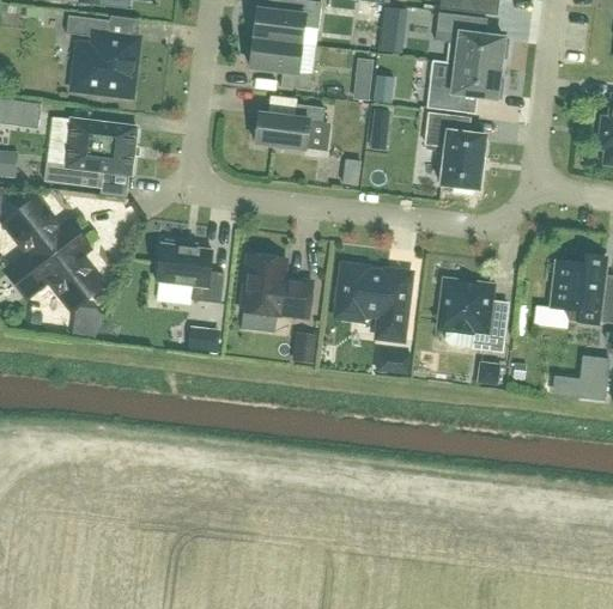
[(254,38),(302,44),(304,26),(319,29),(321,2),(301,0),(291,0),(290,13),(258,10),(254,38)]
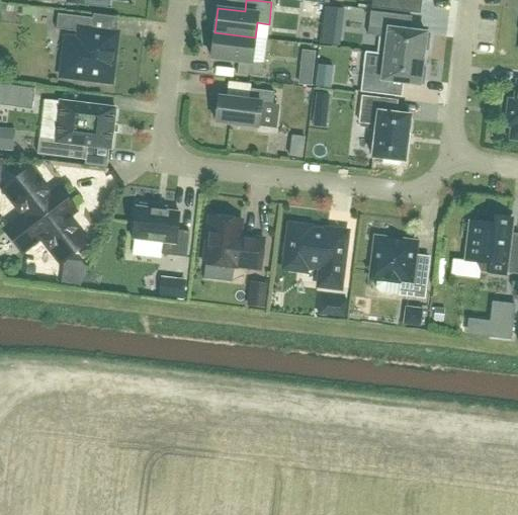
[(372,0),(371,7),(402,10),(403,0),(430,0),(372,0)]
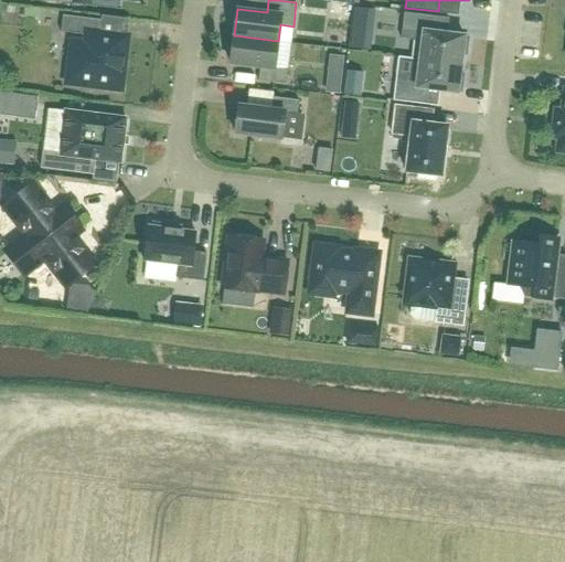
[(353,6),(352,19),(372,22),(373,9),(353,6)]
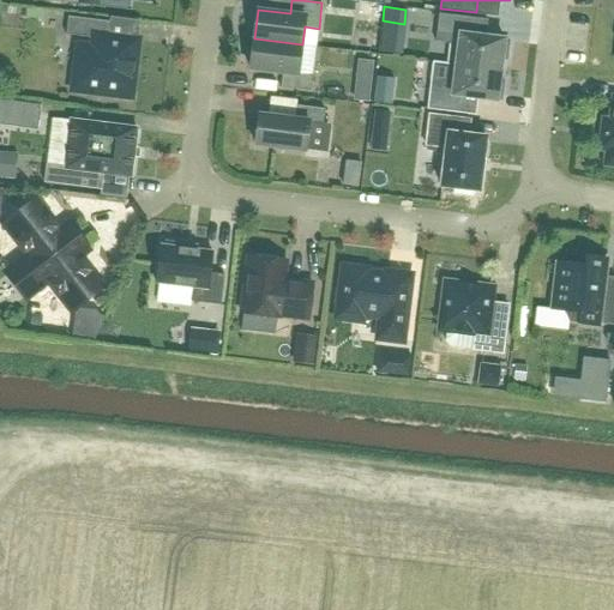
[(449,62),(501,68),(503,59),(507,59),(510,40),(505,38),(505,37),(469,34),(471,17),(439,12),(435,41),(451,42),(449,62)]
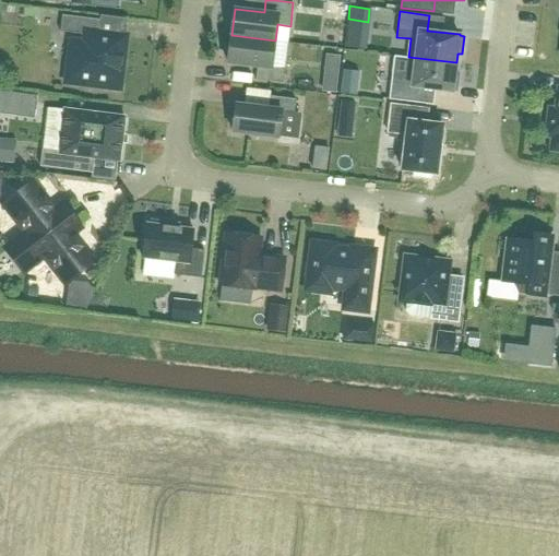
[(119,86),(126,36),(98,32),(100,19),(62,13),(60,31),(85,34),(83,57),(70,55),(70,58),(68,61),(66,74),(68,78),(68,81),(84,82),(86,85),(99,86),(103,85),(119,86)]
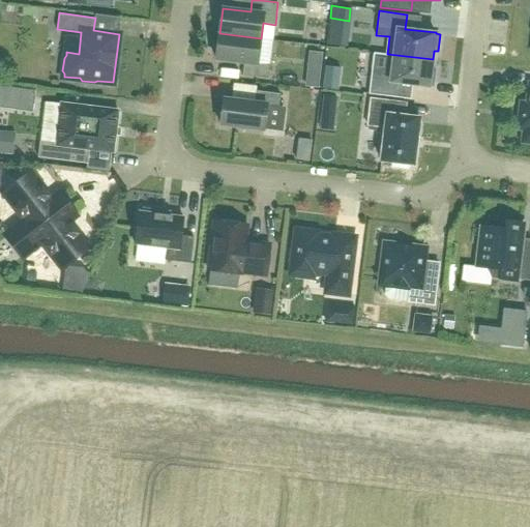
[(258,63),(261,38),(219,33),(216,58),(244,62),(242,75),(268,78),(270,64),(258,63)]
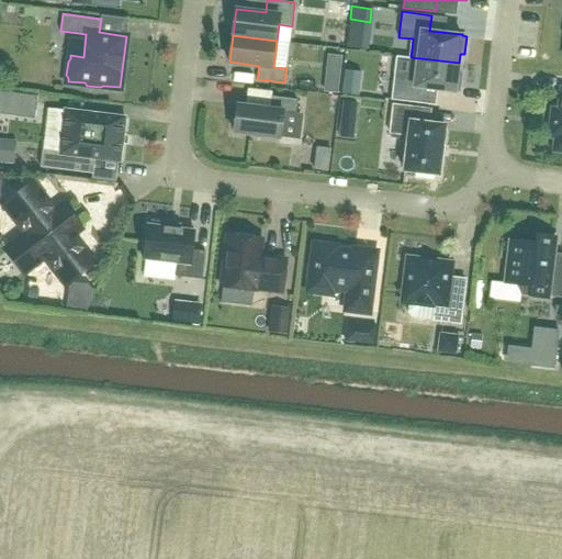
[(337,91),(341,54),(327,53),(323,90),(337,91)]
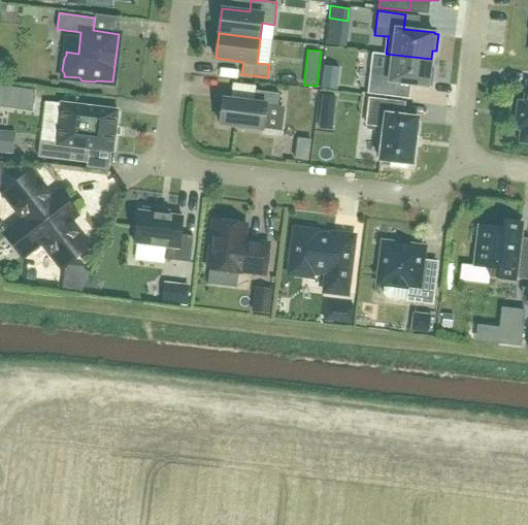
[(430,68),(431,59),(386,54),(384,70),(370,69),(367,93),(395,96),(397,81),(427,86),(428,85),(431,85),(434,68),(430,68)]
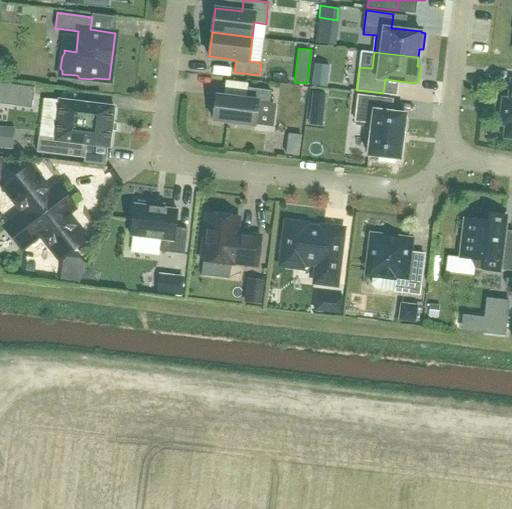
[(314,61),(312,84),(326,85),(329,63),(314,61)]
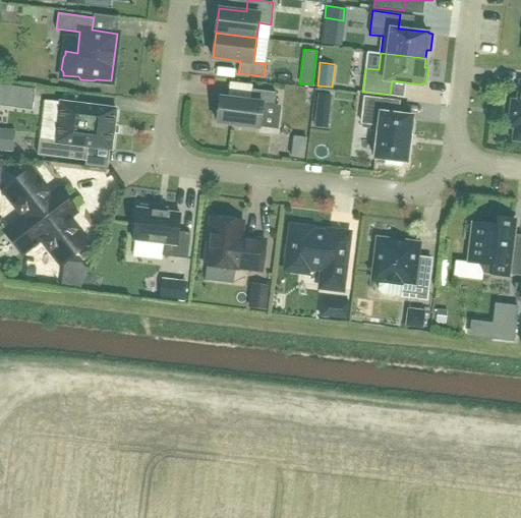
[(520,81),(519,102),(513,101),(510,125),(516,126),(514,138),(520,138),(520,81)]
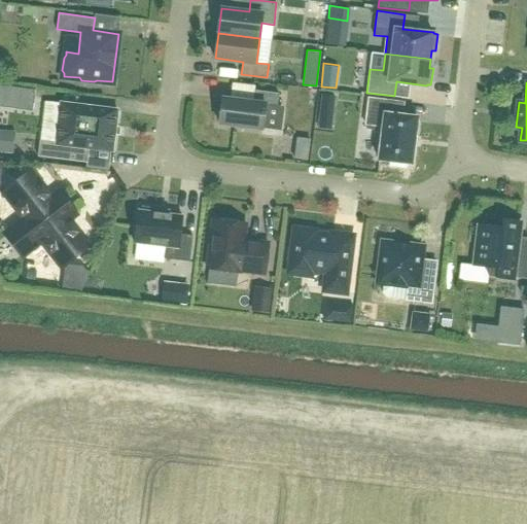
[(8,84),(5,104),(30,107),(33,89),(8,84)]
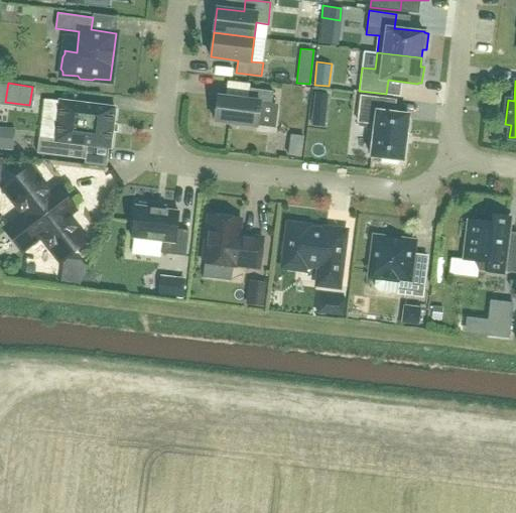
[(271,103),(273,91),(249,88),(248,100),(218,96),(215,120),(257,126),(260,102),(271,103)]
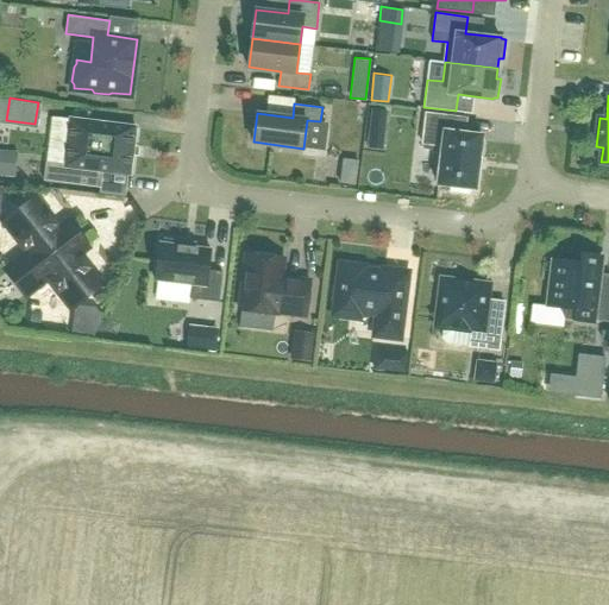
[(371,125),(385,126),(387,111),(372,108),(371,125)]
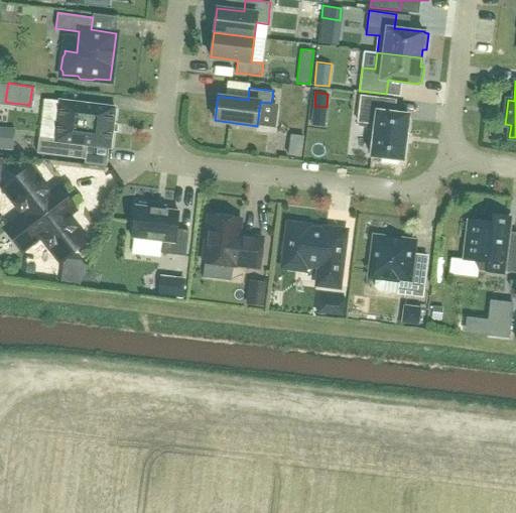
[(403,159),(408,114),(384,111),(385,99),(361,96),(358,121),(375,123),(371,155),(382,157),(382,162),(398,164),(399,159),(403,159)]
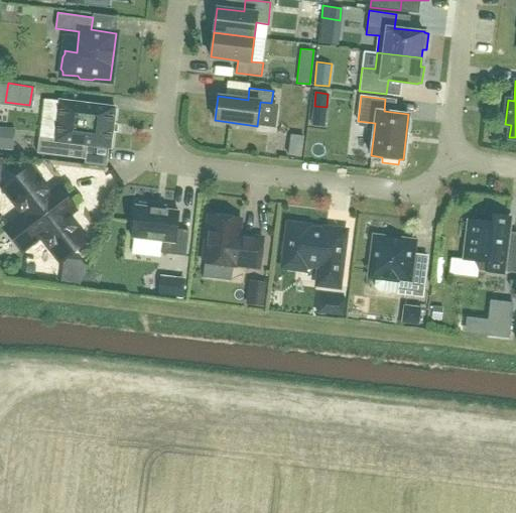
[(110,147),(115,107),(59,100),(59,102),(54,141),(39,139),(37,152),(86,158),(87,144),(109,147),(110,147)]
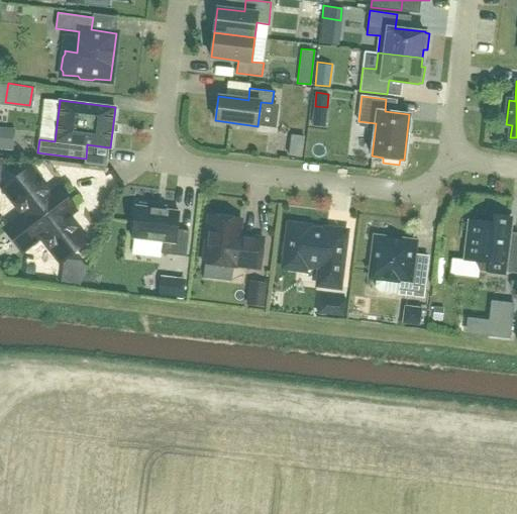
[(289,145),(288,153),(302,155),(303,147),(289,145)]
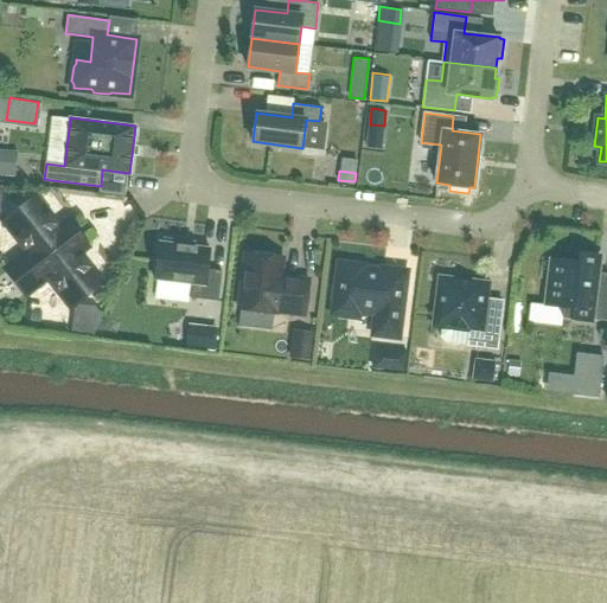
[(25,297),(48,280),(69,308),(103,281),(84,256),(81,256),(76,251),(82,247),(65,226),(61,230),(56,225),(57,222),(37,197),(4,223),(24,250),(2,267),(25,297)]
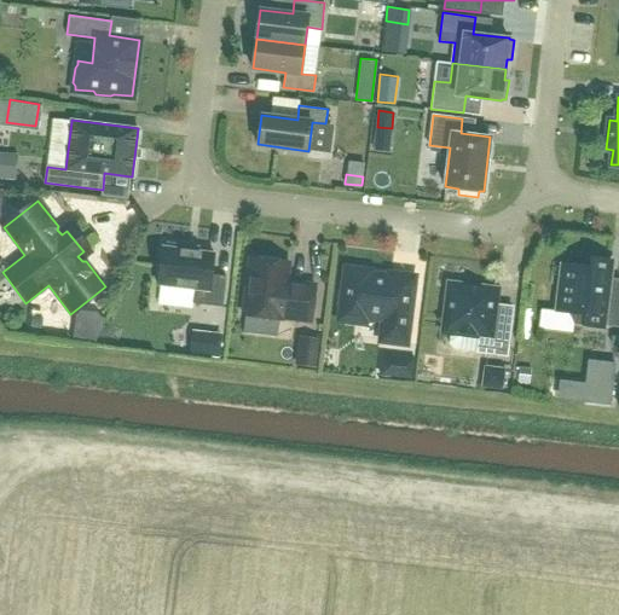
[(167,247),(163,245),(158,284),(195,289),(192,302),(223,307),(226,276),(212,274),(214,253),(179,248),(180,243),(167,242),(167,247)]
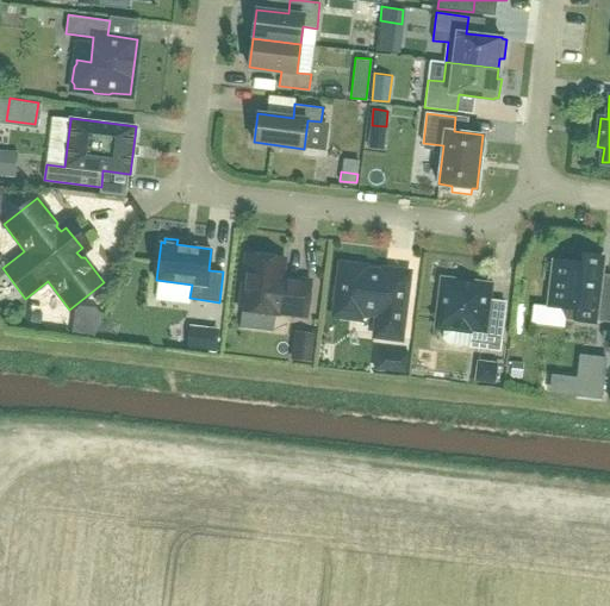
[(291,279),(282,277),(285,257),(247,254),(240,310),(278,314),(278,312),(306,316),(311,281),(291,279)]
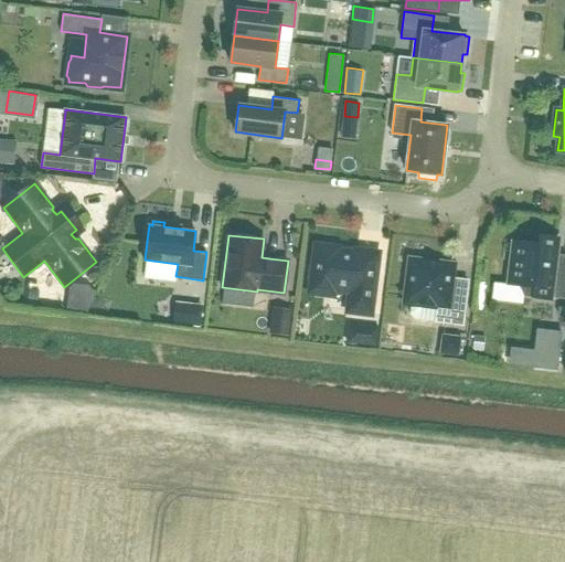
[(564,269),(554,268),(557,237),(540,235),(539,244),(514,241),(509,284),(524,285),(523,296),(551,299),(551,297),(564,298),(564,269)]
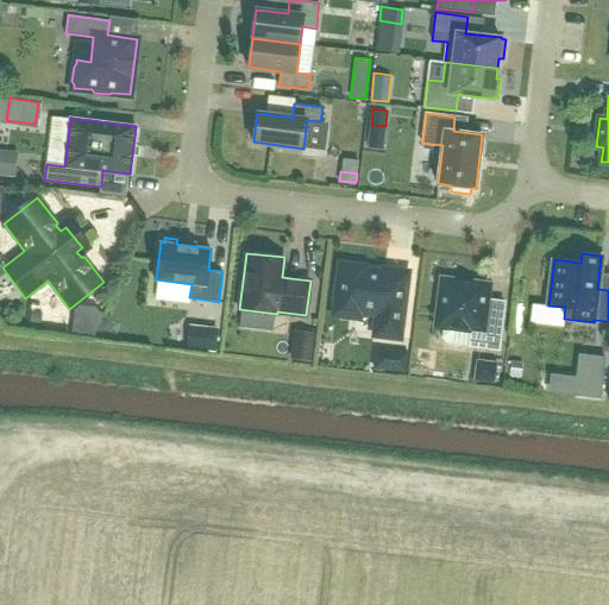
[(383,273),(364,271),(364,268),(341,264),(339,284),(334,288),(333,297),(337,302),(336,307),(340,314),(353,315),(359,310),(378,313),(376,333),(400,336),(407,272),(383,270),(383,273)]
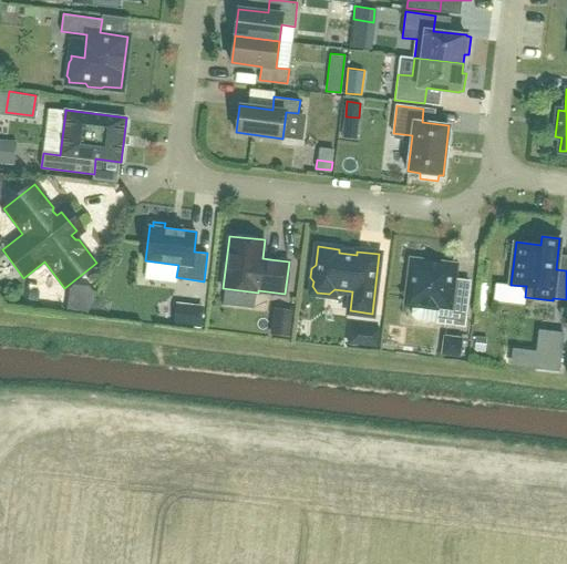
[(411,258),(404,304),(413,305),(412,314),(415,319),(464,325),(466,306),(452,304),(456,264),(411,258)]
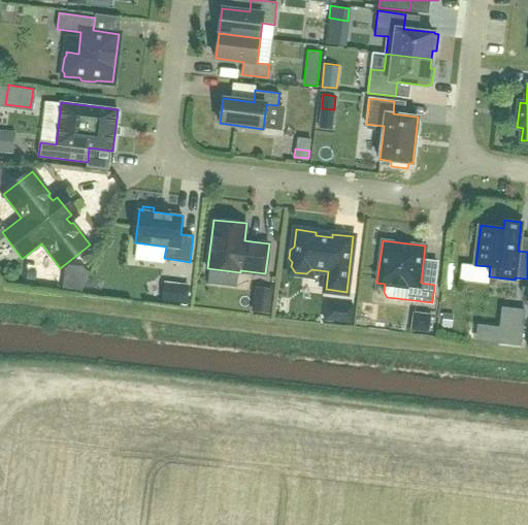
[(61,290),(80,293),(90,274),(81,266),(69,265),(63,269),(61,290)]
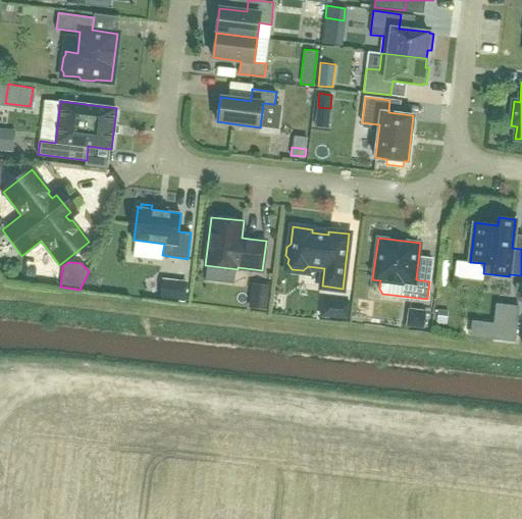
[(187,286),(162,282),(160,297),(185,300),(187,286)]
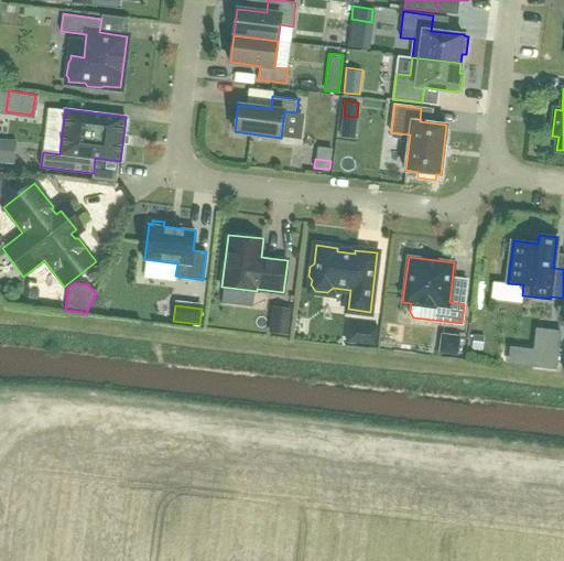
[(289,334),(292,308),(272,305),(269,332),(289,334)]
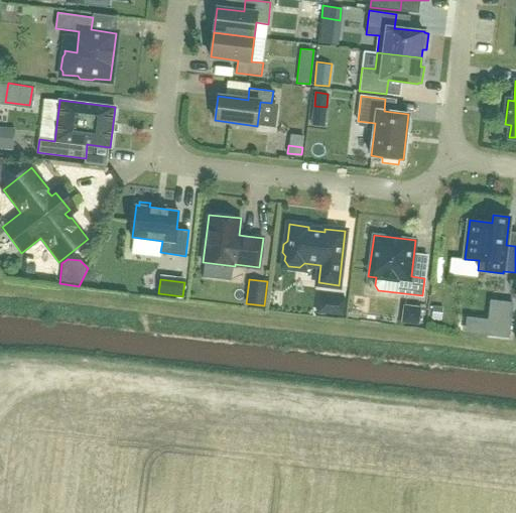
[(346,299),(334,297),(332,313),(344,314),(346,299)]
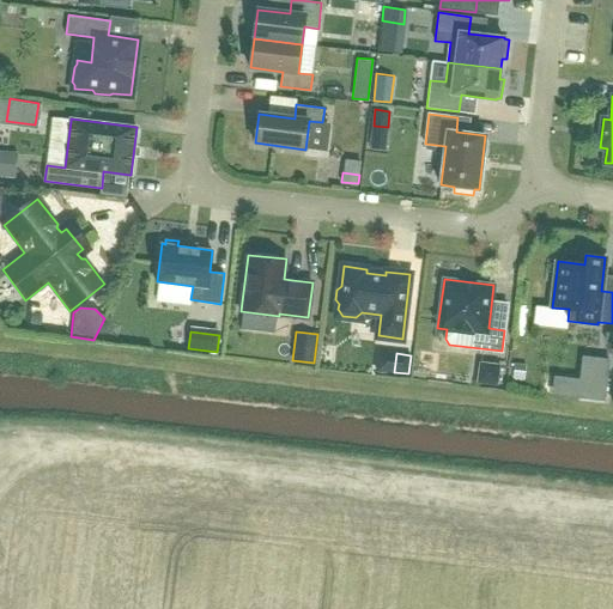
[(582,355),(577,396),(605,400),(610,358),(582,355)]
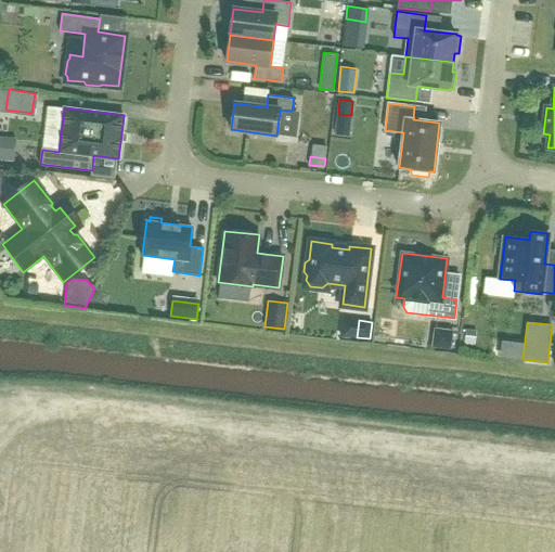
[(466,328),(464,342),(475,343),(476,329),(466,328)]
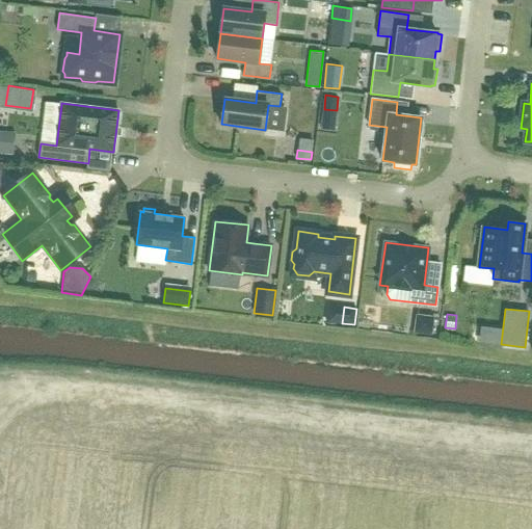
[(431,334),(433,317),(417,315),(415,332),(431,334)]
